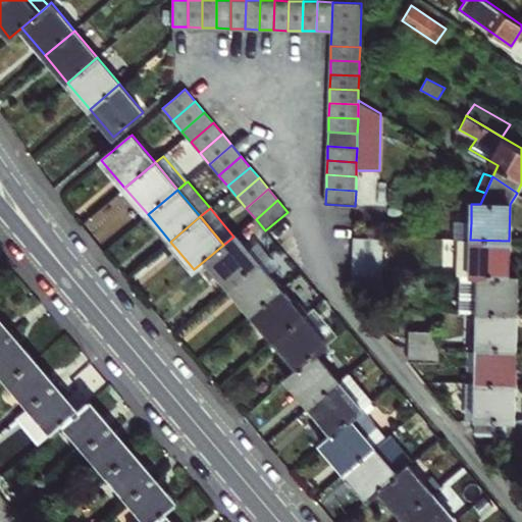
[(470,240),(471,222),(455,221),(454,240),(459,240),(470,240)]
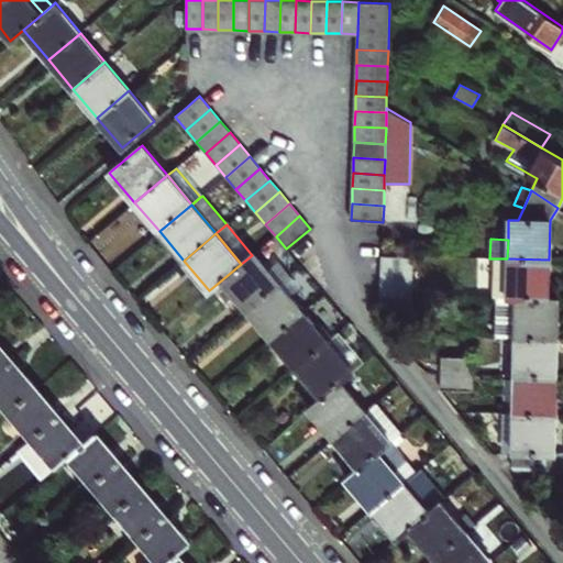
[(382,245),(382,256),(405,256),(405,245),(382,245)]
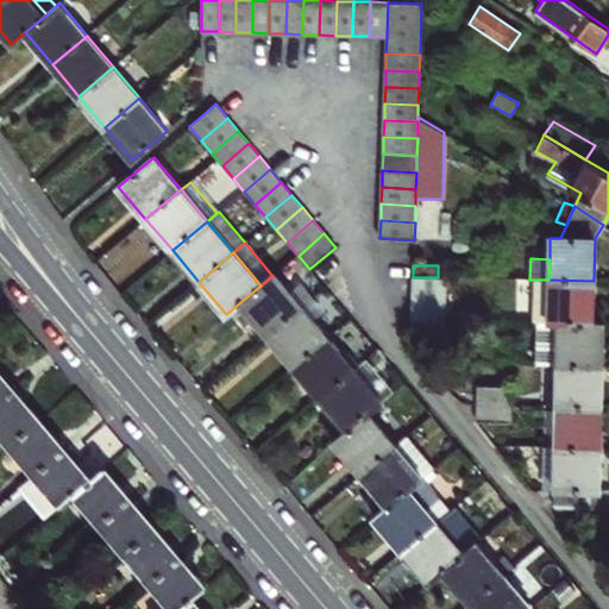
[(261,286),(239,303),(267,336),(302,306),(289,292),(275,274),(272,276),(261,286)]
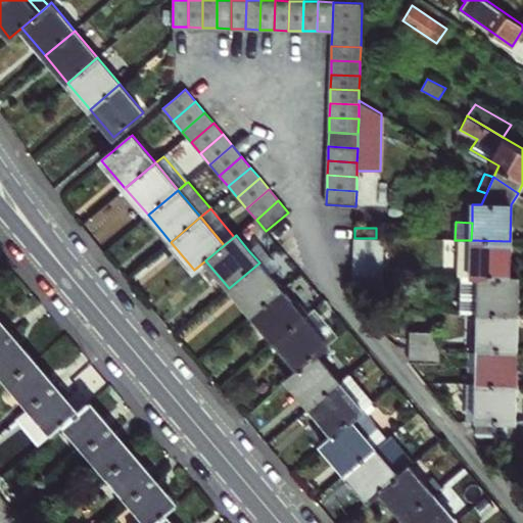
[(354,238),(353,274),(382,275),(383,252),(384,242),(384,238),(376,238),(354,238)]
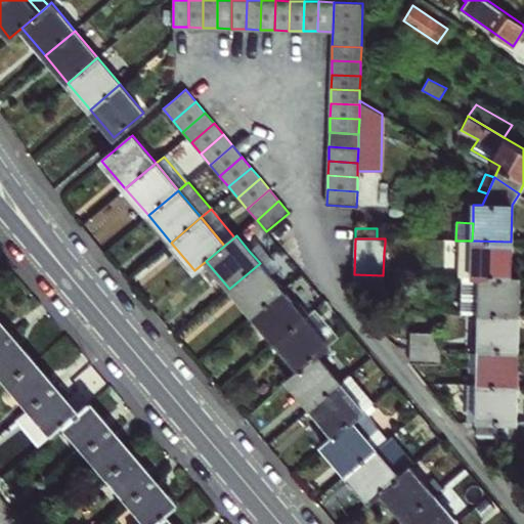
[(472,241),(461,241),(460,277),(471,277),(472,241)]
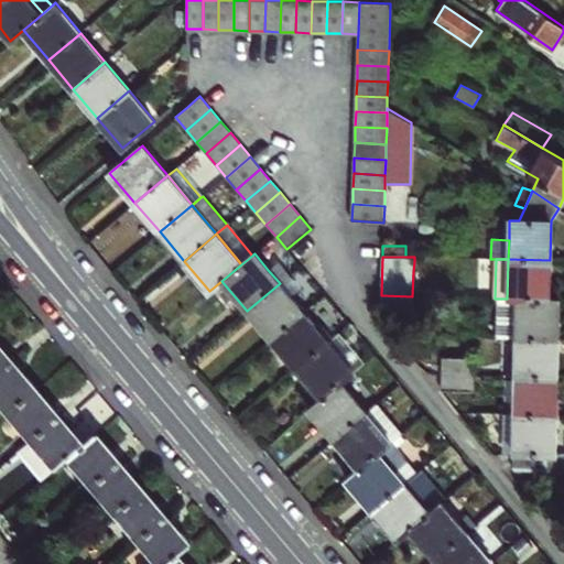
[(507,299),(517,299),(550,299),(550,260),(508,259),(507,299)]
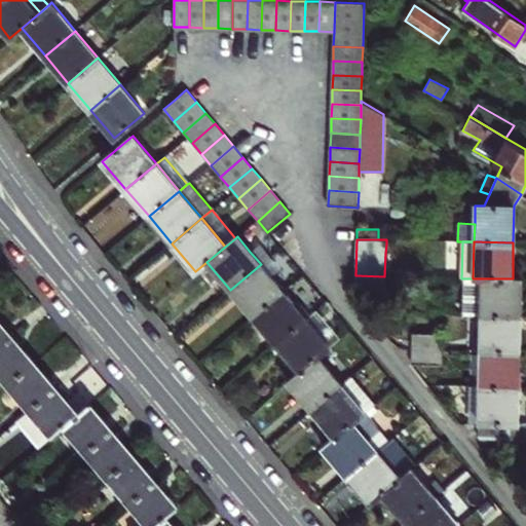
[(270,257),(259,243),(250,252),(261,264),(270,257)]
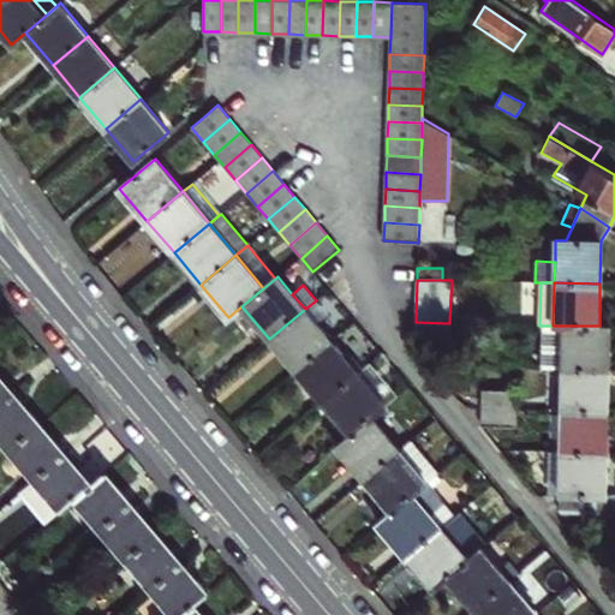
[(305,309),(317,323),(328,314),(316,300),(305,309)]
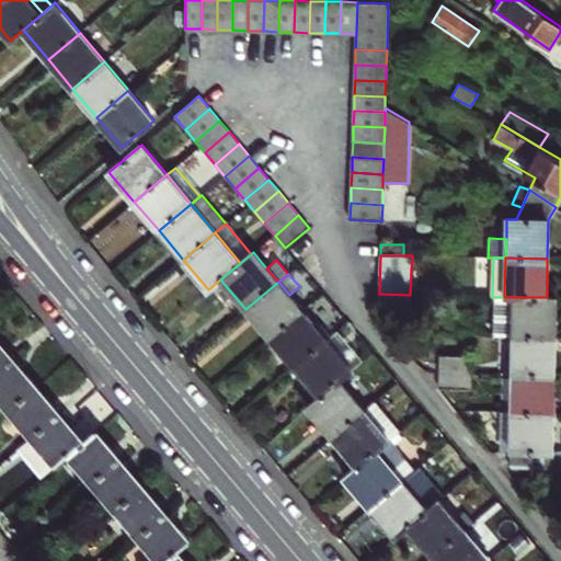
[(245,309),(271,338),(302,310),(289,295),(278,282),(245,309)]
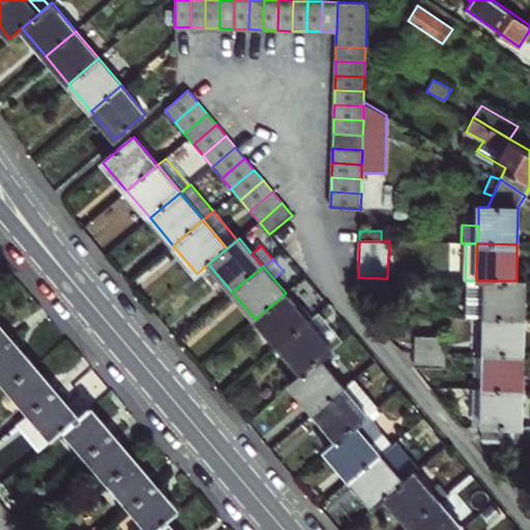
[(358,277),(357,293),(387,294),(387,278),(358,277)]
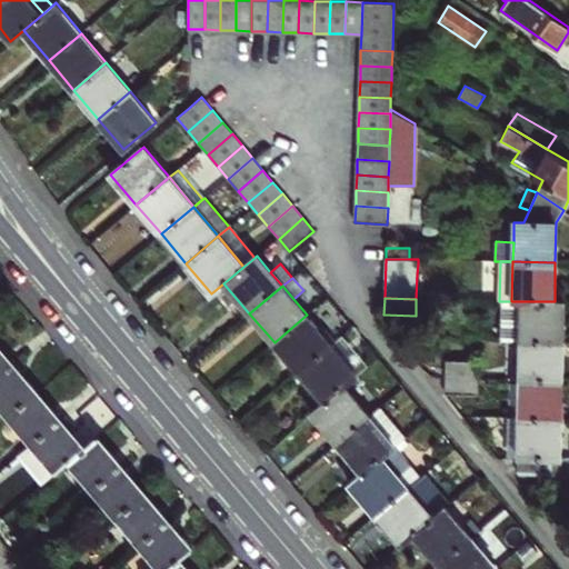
[(520,341),(521,301),(511,301),(499,301),(499,340),(505,340),(520,341)]
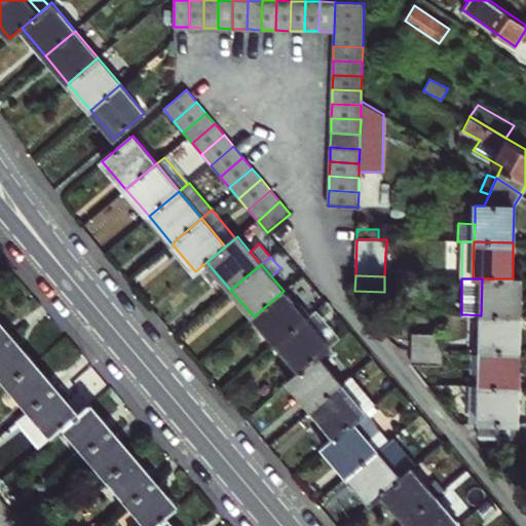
[(481,315),(521,315),(522,278),(513,278),(482,278),(481,315)]
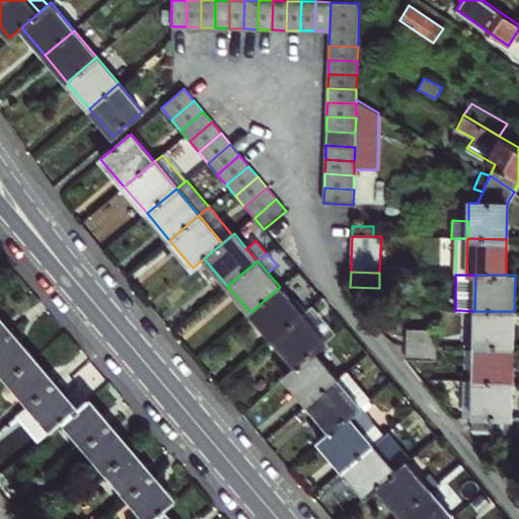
[(250,312),(273,339),(302,314),(280,287),(250,312)]
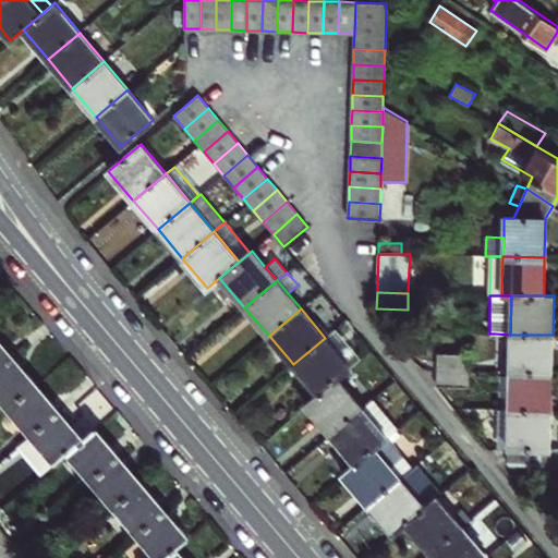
[(183,557),(177,548),(189,538),(172,519),(150,493),(128,466),(107,443),(95,428),(83,439),(68,421),(47,397),(25,372),(2,344),(0,341),(0,319),(1,318),(0,316),(0,398),(32,435),(55,463),(68,452),(157,557),(183,557)]
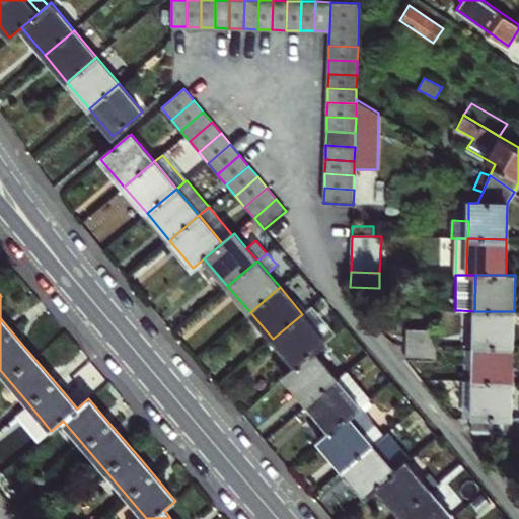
[(397,308),(408,307),(406,296),(396,297),(397,308)]
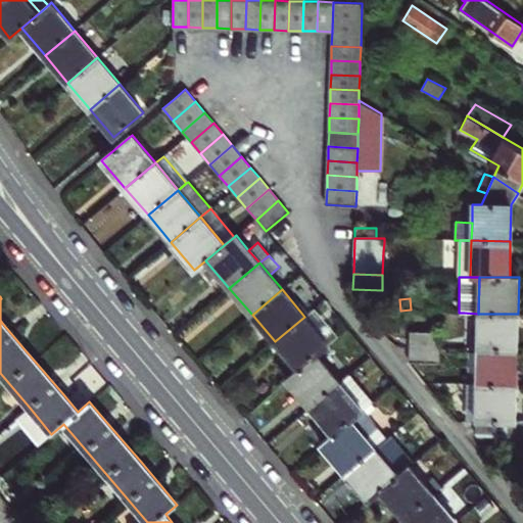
[(328,344),(338,336),(315,308),(304,317),(328,344)]
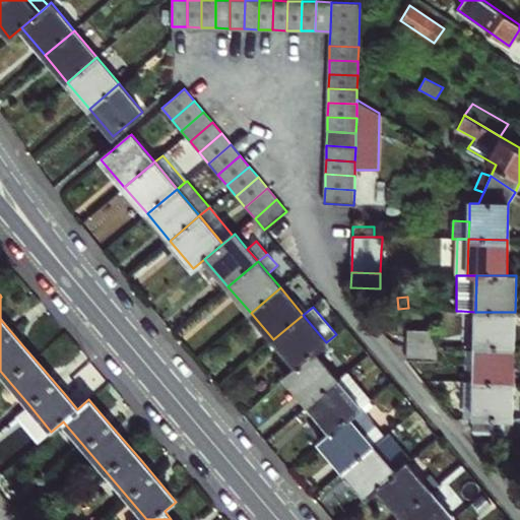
[(475,346),(475,312),(461,311),(461,346),(475,346)]
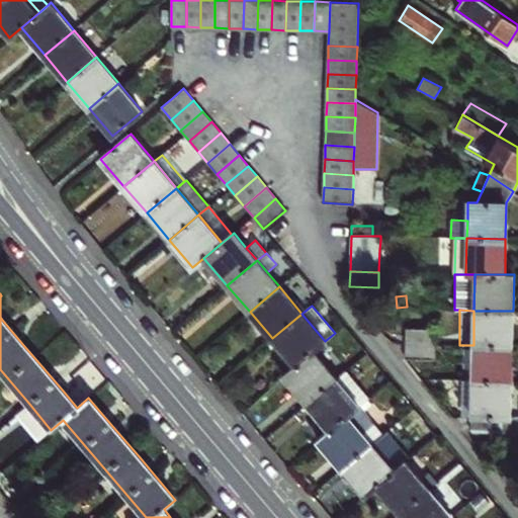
[(513,311),(473,311),(473,345),(512,345),(513,311)]
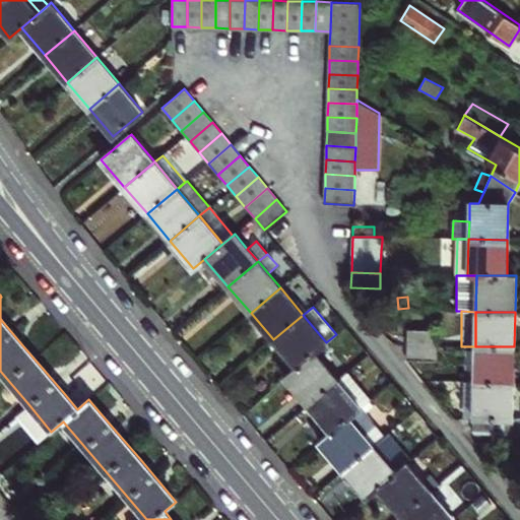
[(273,339),(297,367),(315,352),(326,342),(303,315),(273,339)]
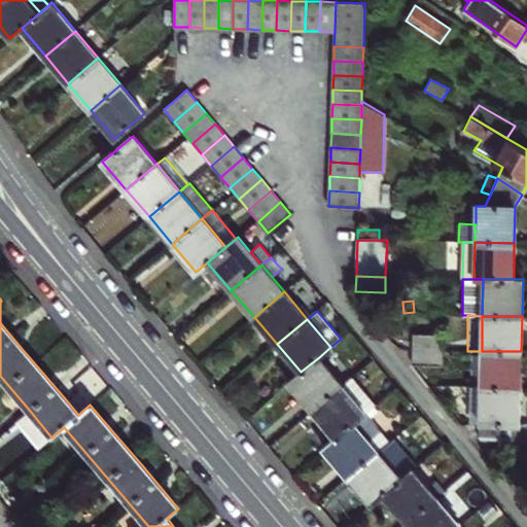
[(443,335),(414,334),(413,349),(443,350),(443,335)]
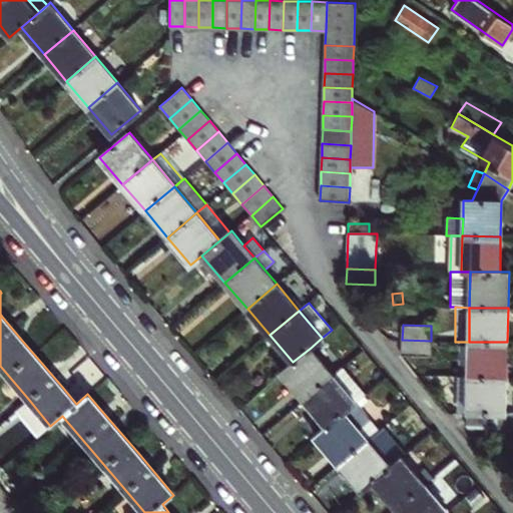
[(431,341),(402,340),(402,355),(430,356),(431,341)]
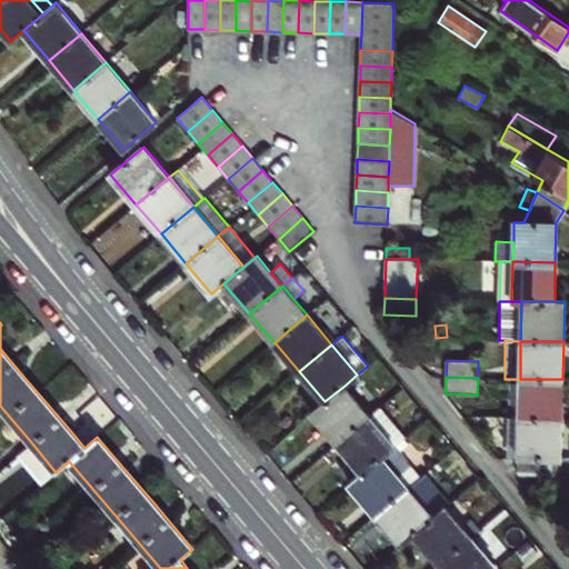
[(562,379),(520,379),(519,418),(561,418),(562,379)]
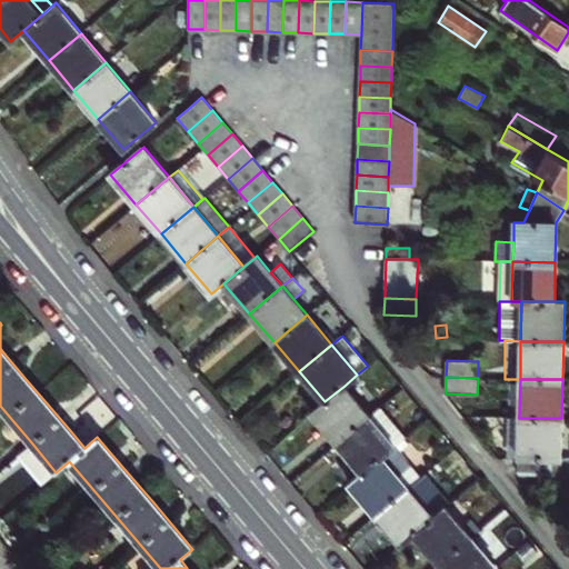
[(311,412),(337,442),(370,416),(345,386),(325,401),(311,412)]
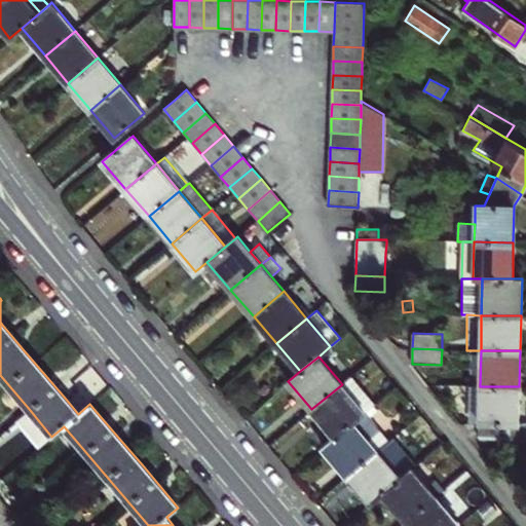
[(351,376),(342,384),(311,409),(335,438),(365,412),(375,404),(351,376)]
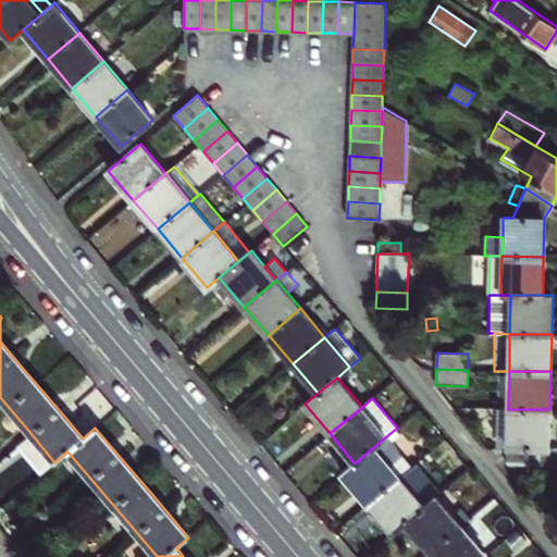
[(507,446),(508,409),(496,409),(496,446),(507,446)]
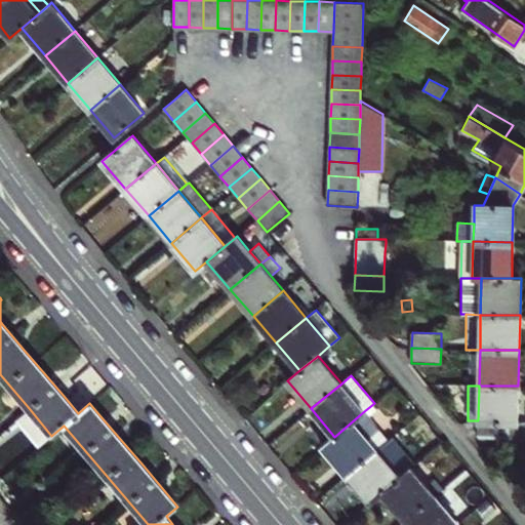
[(518,386),(479,386),(478,420),(478,436),(508,437),(508,438),(524,438),(524,422),(517,422),(518,386)]
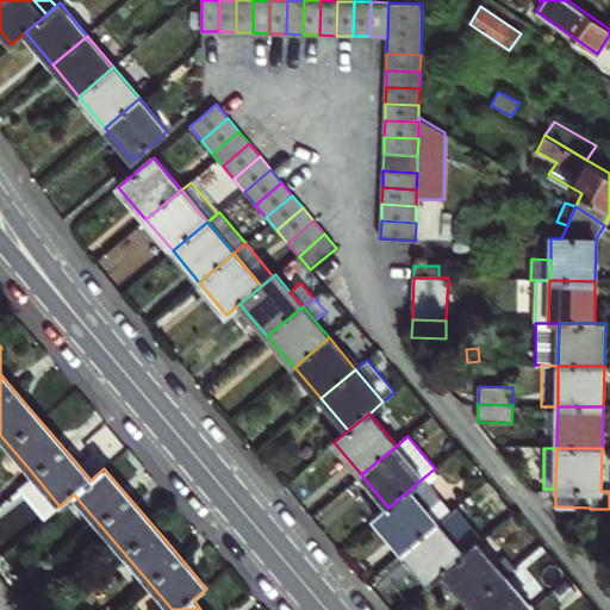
[(60,506),(35,475),(18,490),(44,520),(60,506)]
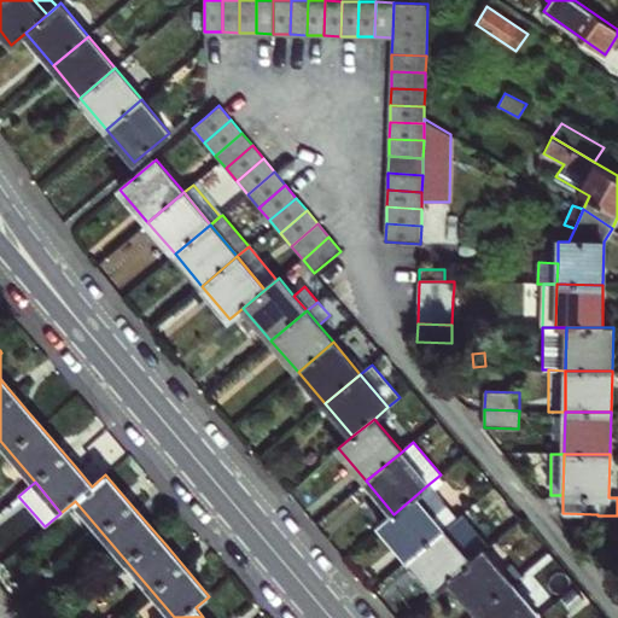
[(450,523),(458,517),(429,484),(394,514),(379,525),(408,558),(443,529),(450,523)]
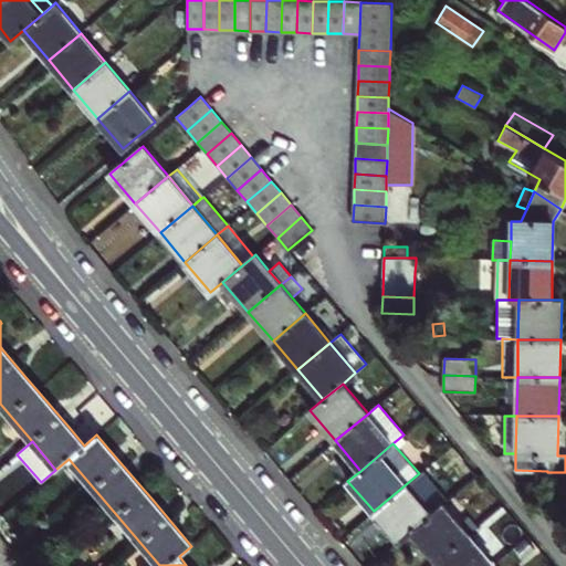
[(422,491),(412,479),(406,484),(417,496),(422,491)]
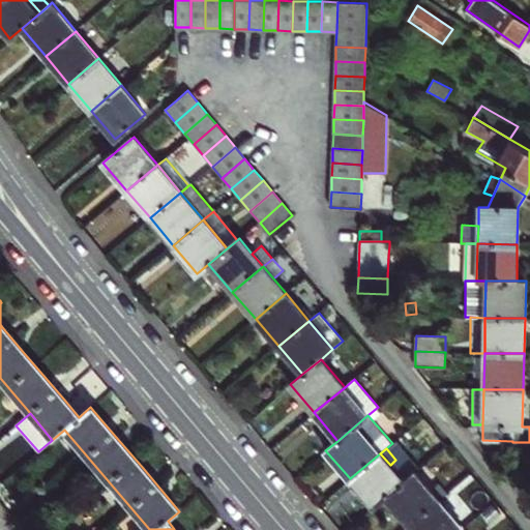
[(390,465),(380,453),(350,478),(374,506),(385,497),(404,481),(390,465)]
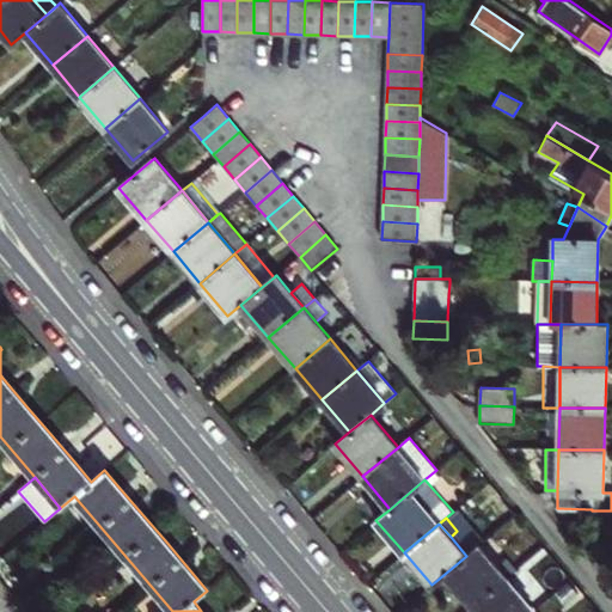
[(445,574),(472,606),(508,576),(481,544),(466,556),(445,574)]
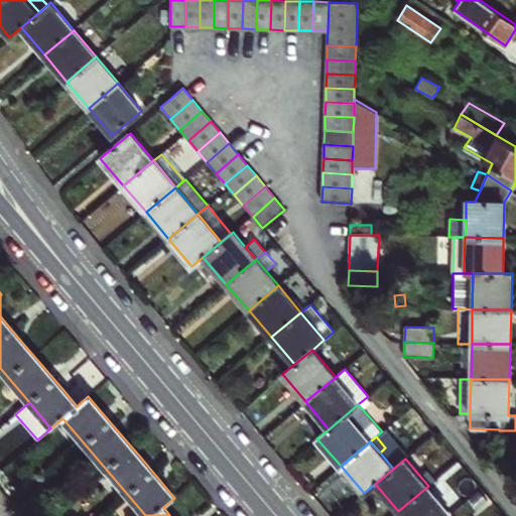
[(447,515),(450,514),(428,486),(398,511),(402,515),(447,515)]
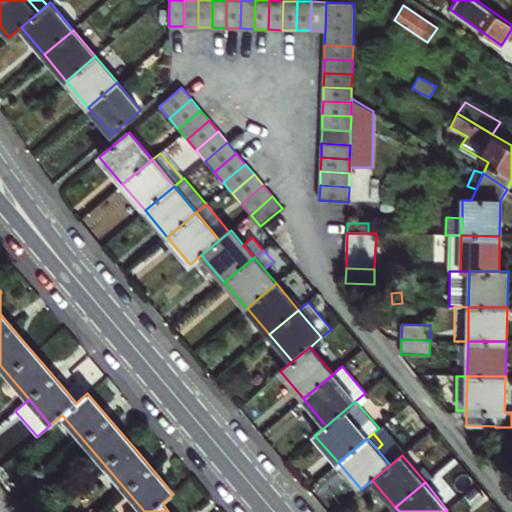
[(496,511),(497,511),(490,503),(481,511),(496,511)]
